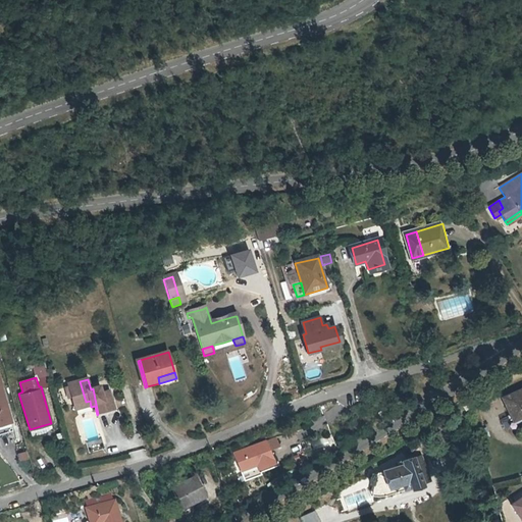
[(0,428),(12,425),(13,425),(0,381),(0,428)]
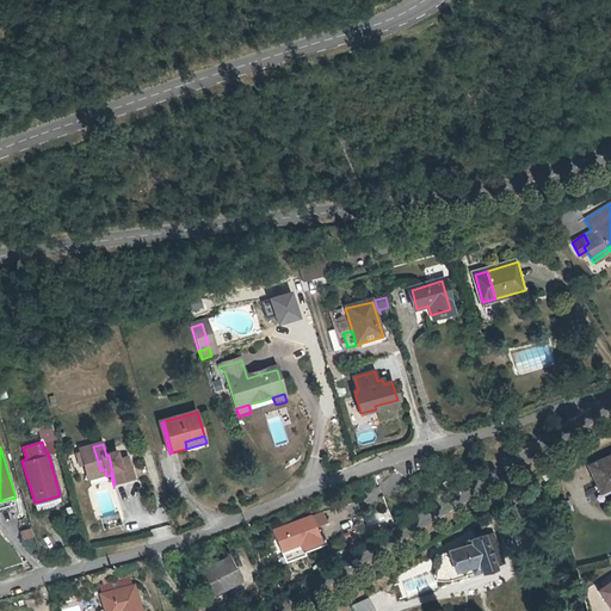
[(100,470),(93,446),(80,450),(81,454),(84,466),(86,474),(100,470)]
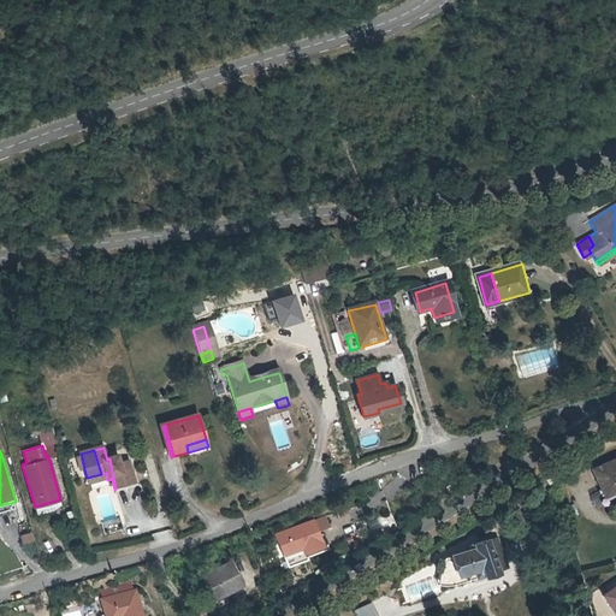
[(110,458),(116,489),(129,486),(123,463),(119,465),(118,457),(110,458)]
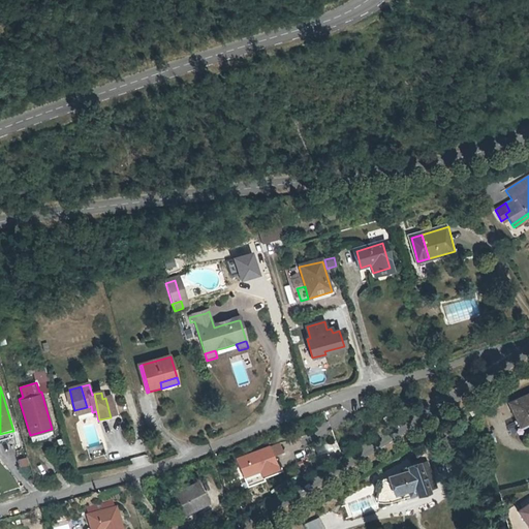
[(528,424),(528,393),(508,403),(519,429),(528,424)]
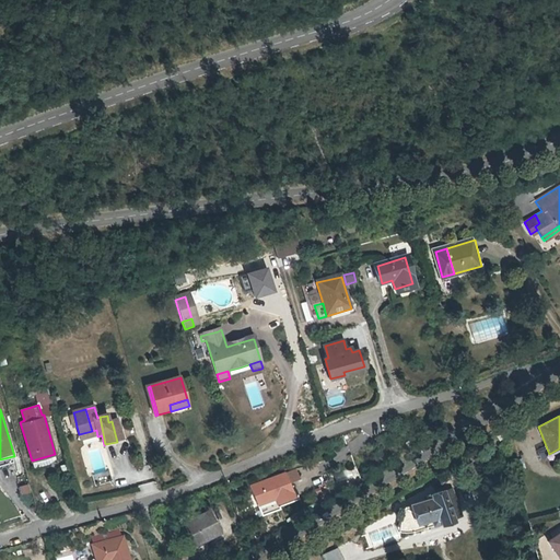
[(117,442),(123,440),(117,420),(112,421),(117,442)]
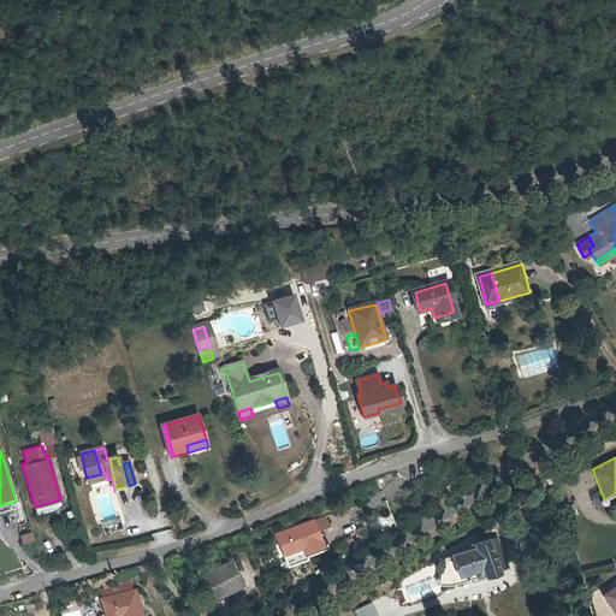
[(101,474),(87,478),(88,485),(102,481),(101,474)]
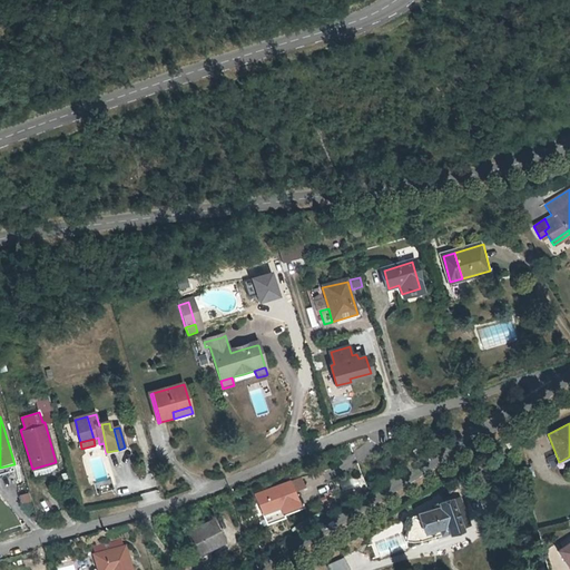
[(283,514),(283,512),(281,509),(297,502),(296,498),(293,489),(303,485),(300,474),(254,491),(265,521),(283,514)]
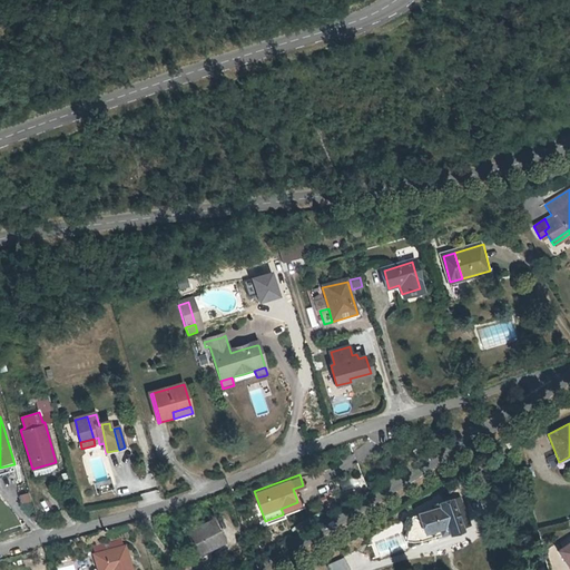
[(114,494),(111,484),(108,484),(95,488),(92,489),(95,498),(114,494)]
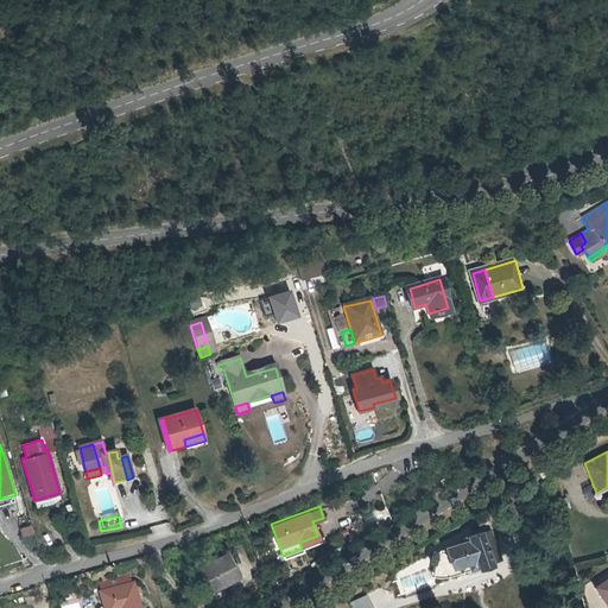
[(151,538),(171,533),(169,521),(149,526),(151,538)]
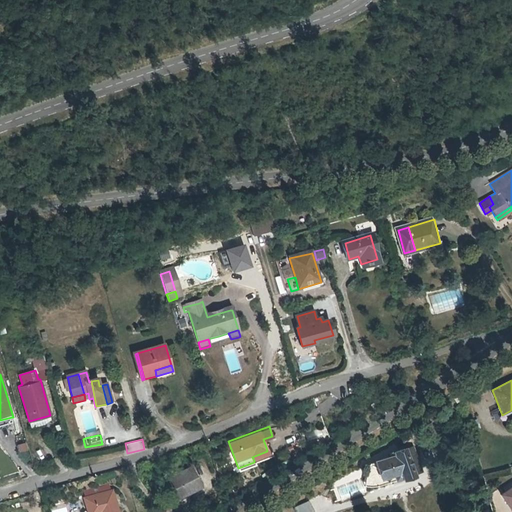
[(26,442),(17,444),(19,452),(28,450),(26,442)]
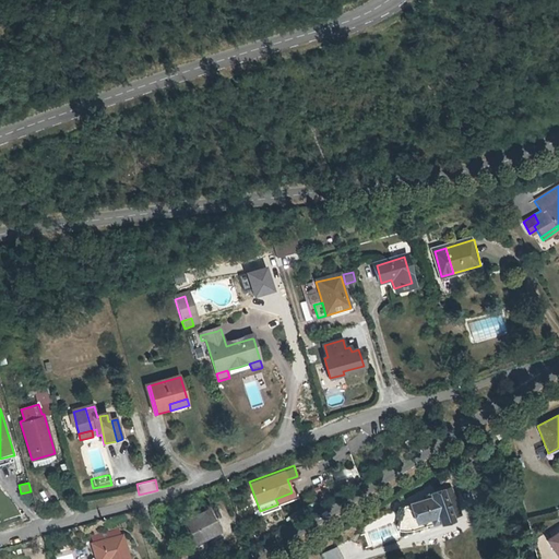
[(451,486),(441,489),(450,515),(460,512),(451,486)]
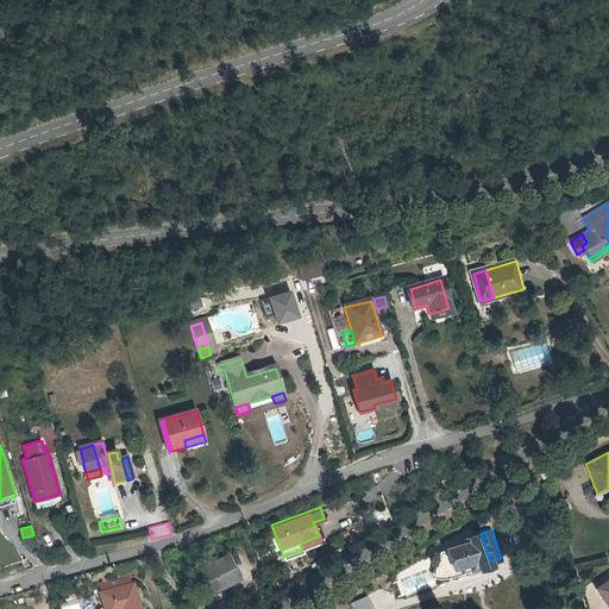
[(300,544),(302,547),(324,539),(320,531),(316,532),(318,537),(300,544)]
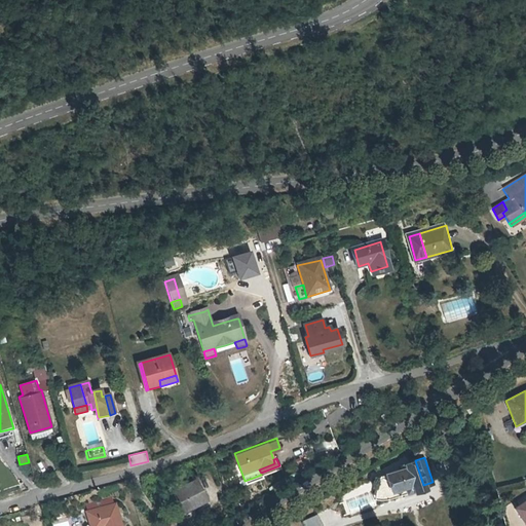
[(376,482),(374,493),(383,492),(410,484),(412,490),(423,487),(423,485),(415,460),(415,459),(404,463),(402,462),(401,463),(400,464),(400,466),(400,468),(384,474),(384,476),(381,476),(378,477),(377,479),(376,482)]
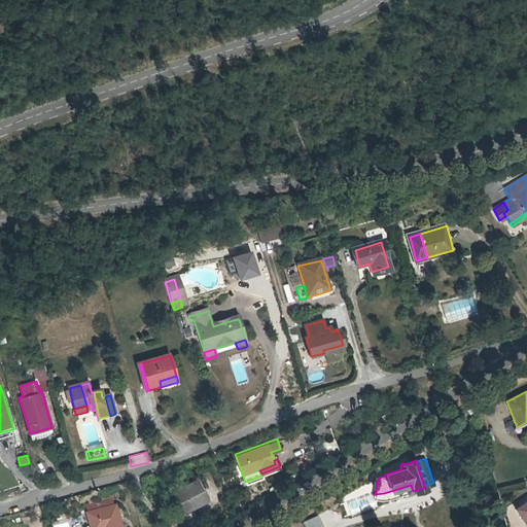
[(170,492),(181,512),(206,498),(196,479),(170,492)]
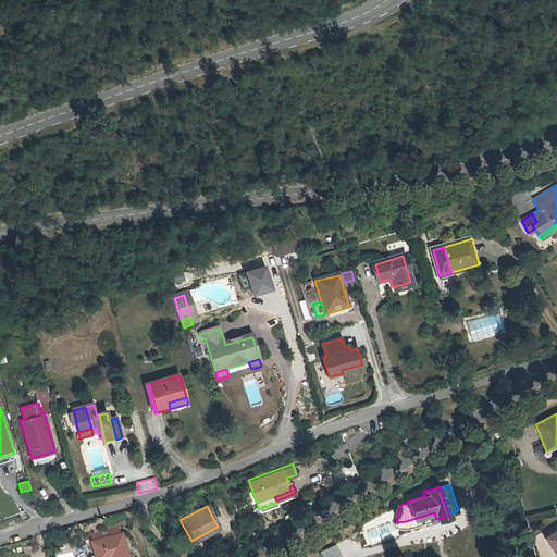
[(406,521),(396,522),(395,528),(412,527),(436,519),(434,512),(406,521)]
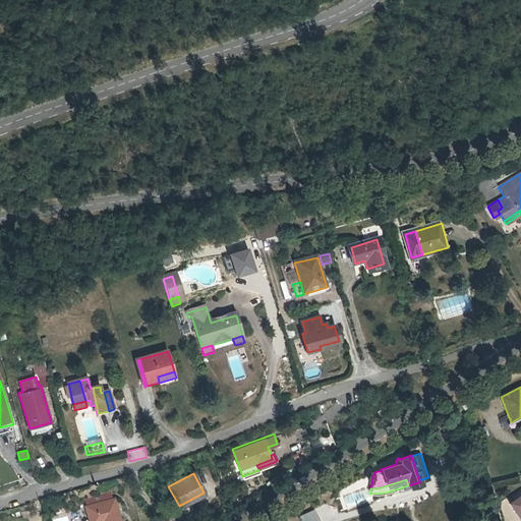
[(520,494),(511,502),(520,517),(520,494)]
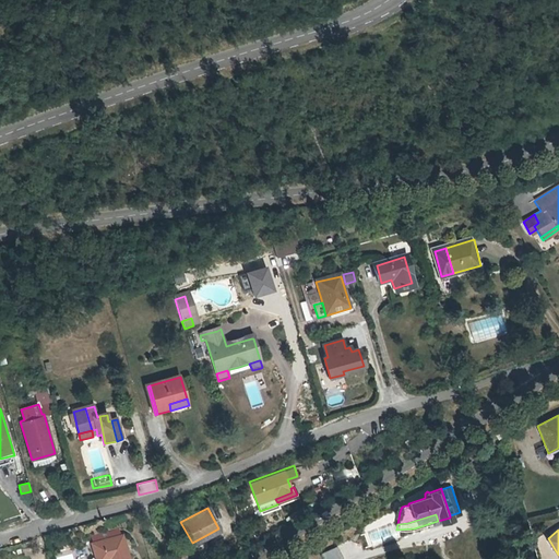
[(107,537),(114,558),(125,558),(119,534),(107,537)]
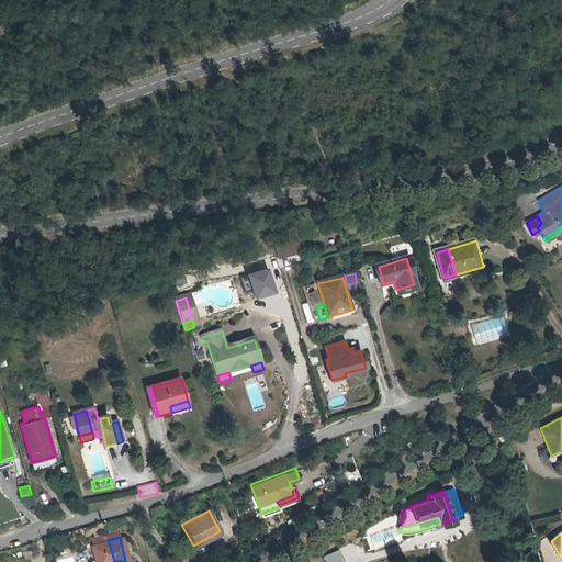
[(114,561),(108,540),(89,546),(93,561),(114,561)]
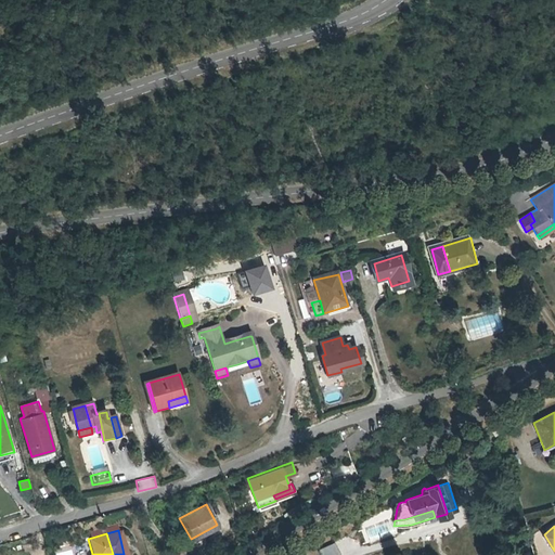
[(334,541),(319,549),(322,554),(334,554),(339,553),(334,541)]
